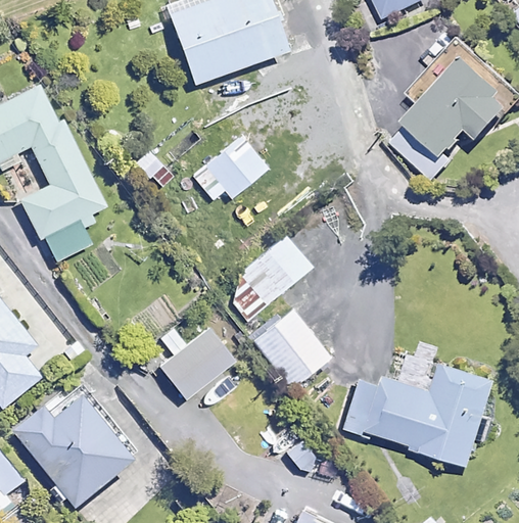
[(289,51),(271,0),(196,0),(169,9),(194,84),(289,51)]
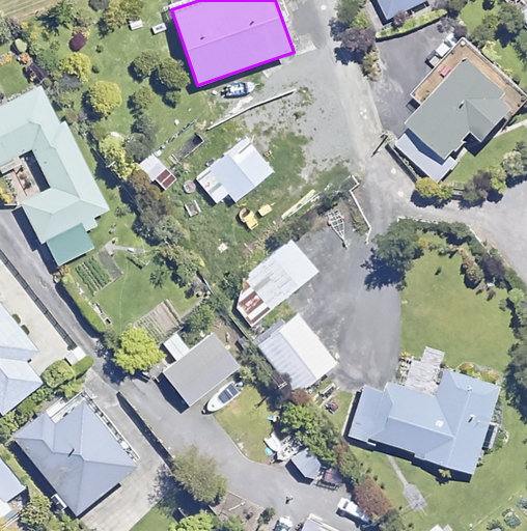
[(386,0),(395,19),(433,0),(386,0)]
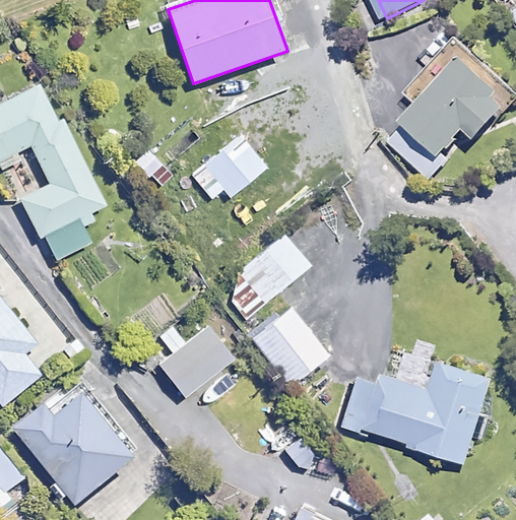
[(515,85),(460,36),(387,116),(402,130),(393,140),(435,179),(454,158),(448,152),(465,134),(473,142),(515,95),(515,85)]
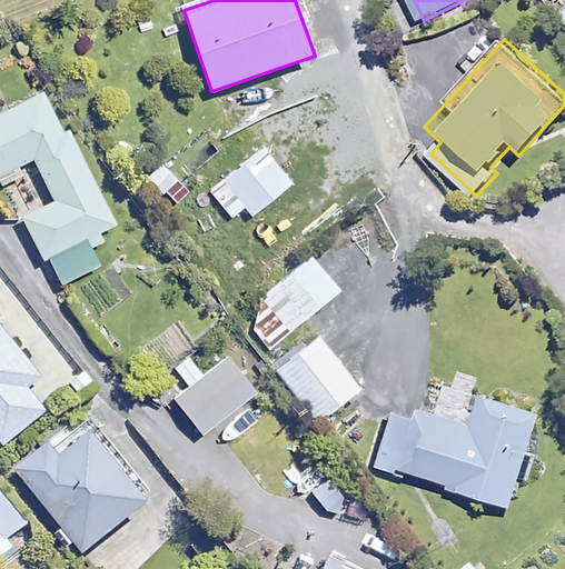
[(0,116),(0,115),(0,175),(5,185),(25,175),(20,166),(37,157),(59,200),(27,217),(62,285),(102,265),(89,238),(118,222),(70,129),(65,131),(45,92),(0,116)]
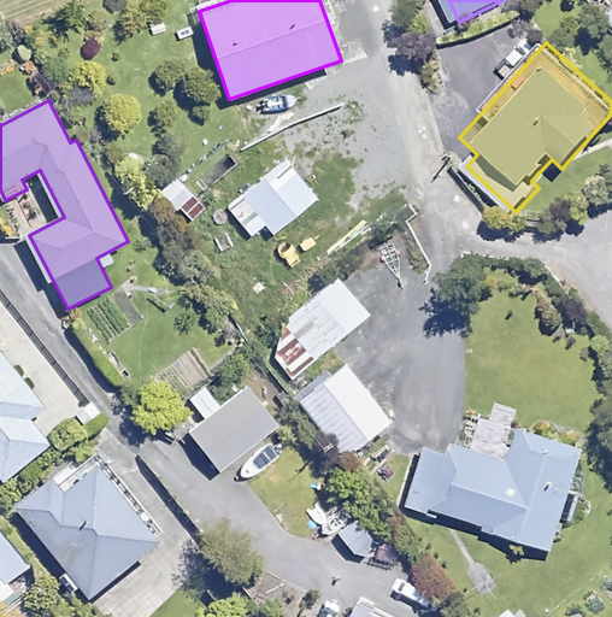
[(319,198),(288,160),(230,207),(254,236),(269,224),(276,234),(319,198)]
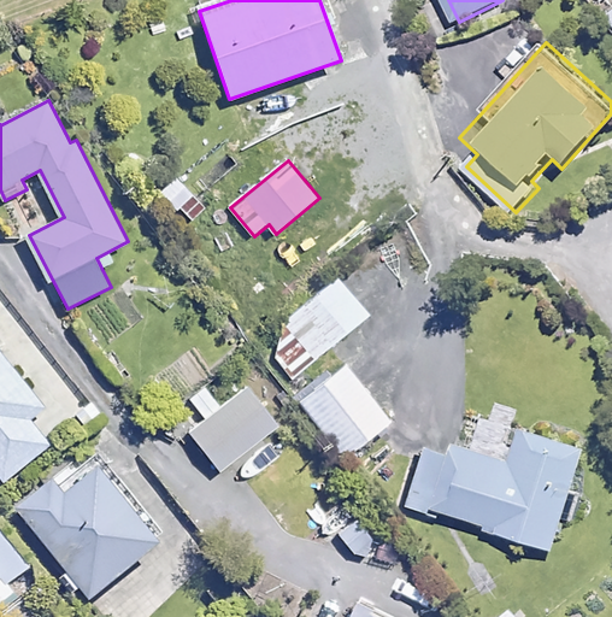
[(210,207),(181,176),(163,193),(192,224),(210,207)]
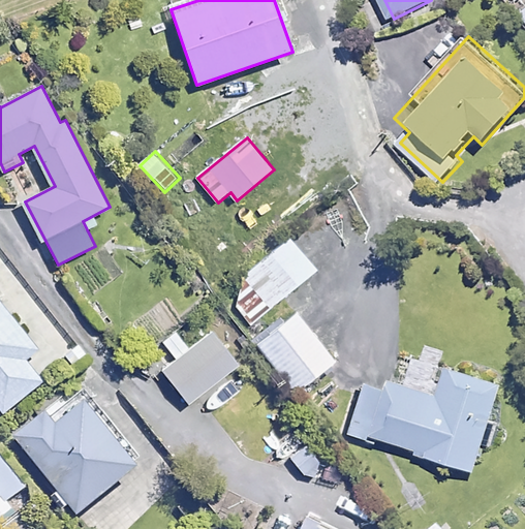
[(317,270),(289,238),(225,296),(253,328),(317,270)]
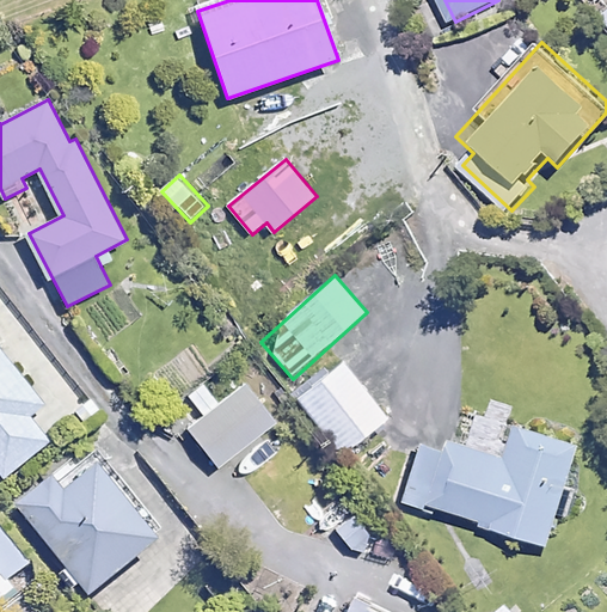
[(47,405),(0,349),(0,482),(1,483),(51,442),(31,418),(47,405)]
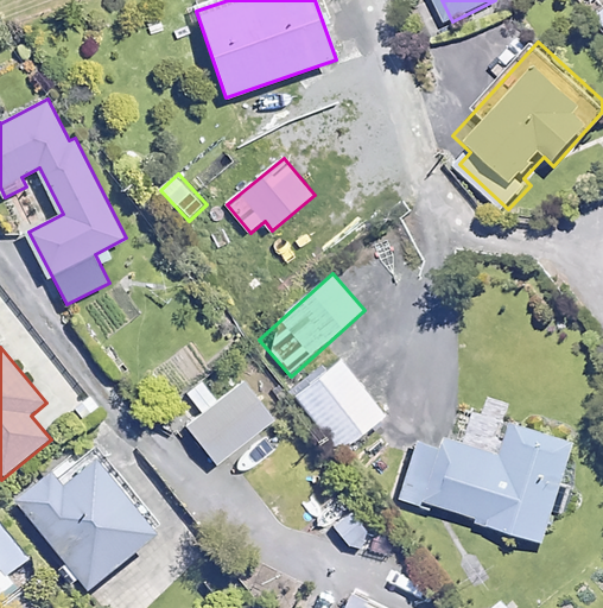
[(386,416),(343,360),(298,396),(341,451),(386,416)]
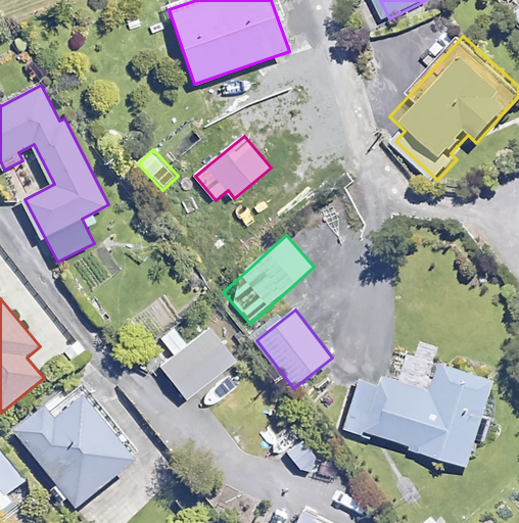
[(237,361),(210,328),(162,367),(189,399),(237,361)]
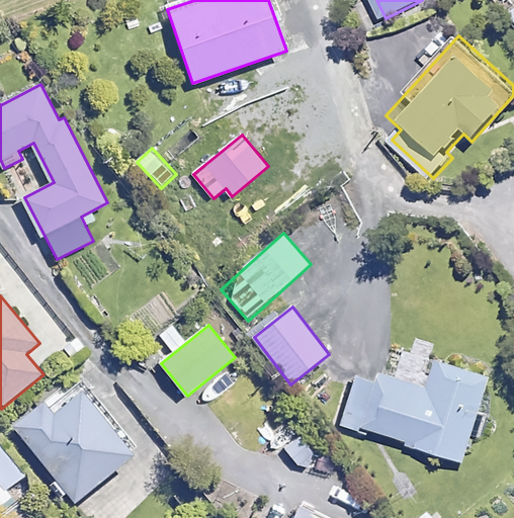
[(495,375),(441,359),(432,386),(384,372),(381,383),(356,375),(342,422),(468,461),(495,375)]
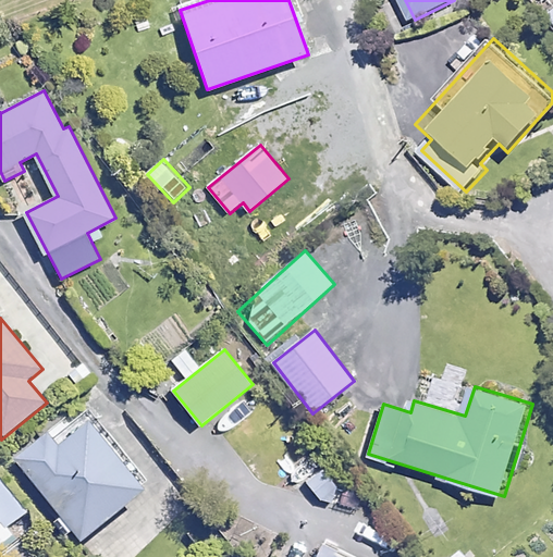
[(142,491),(85,422),(56,447),(46,435),(13,462),(80,542),(142,491)]
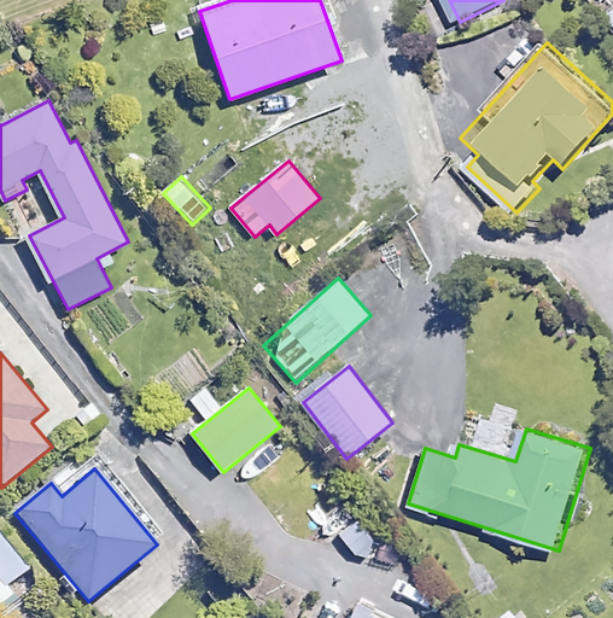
[(36,617),(9,578),(0,583),(0,617),(36,617)]
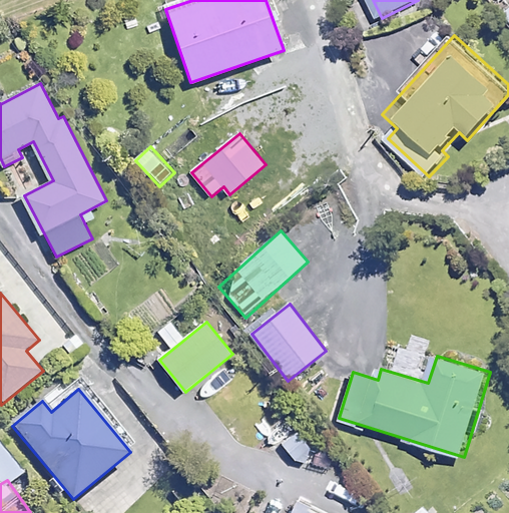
[(311,512),(293,504),(288,512),(311,512)]
